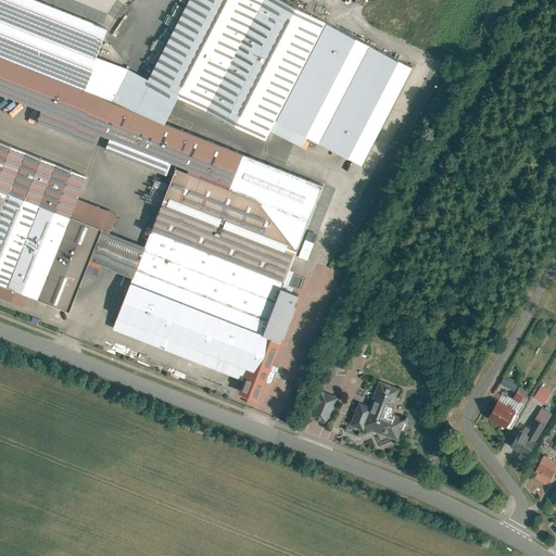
[(109,29),(35,0),(0,0),(0,93),(39,110),(35,121),(97,146),(101,135),(111,138),(105,150),(167,174),(172,163),(201,175),(200,177),(229,189),(243,153),(165,122),(113,101),(84,89),(98,55),(109,29)]
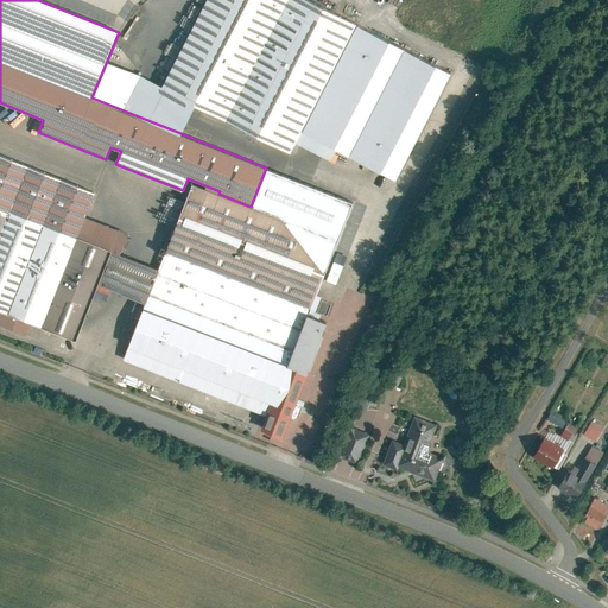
[(207,0),(163,86),(196,103),(291,152),(296,143),(302,131),(356,25),(309,0),(207,0)]
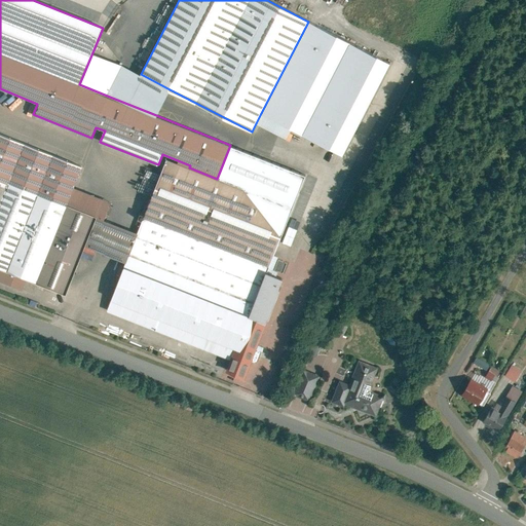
[(390,64),(308,22),(261,113),(292,128),(343,155),(390,64)]
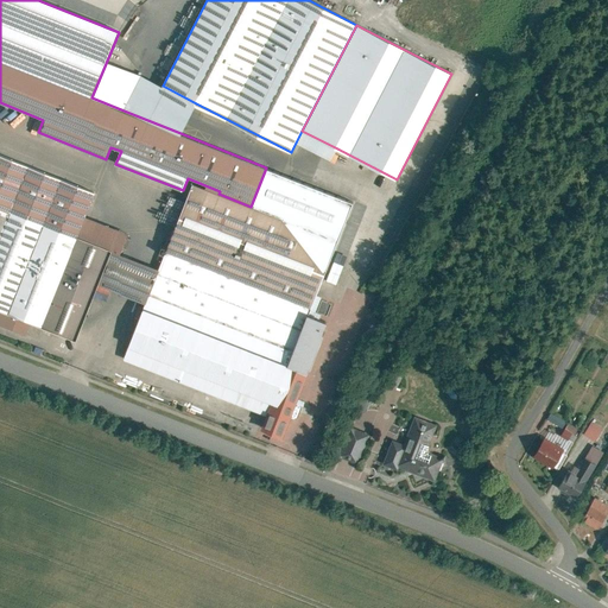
[(107,61),(92,97),(124,111),(141,75),(107,61)]
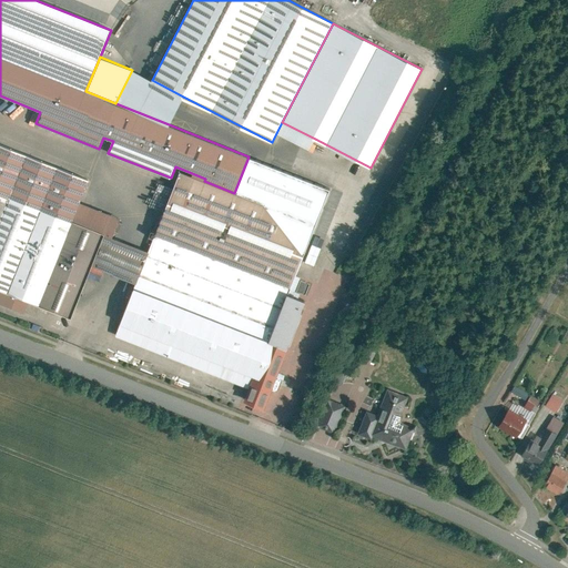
[(152,80),(132,70),(115,103),(169,124),(183,97),(152,80)]
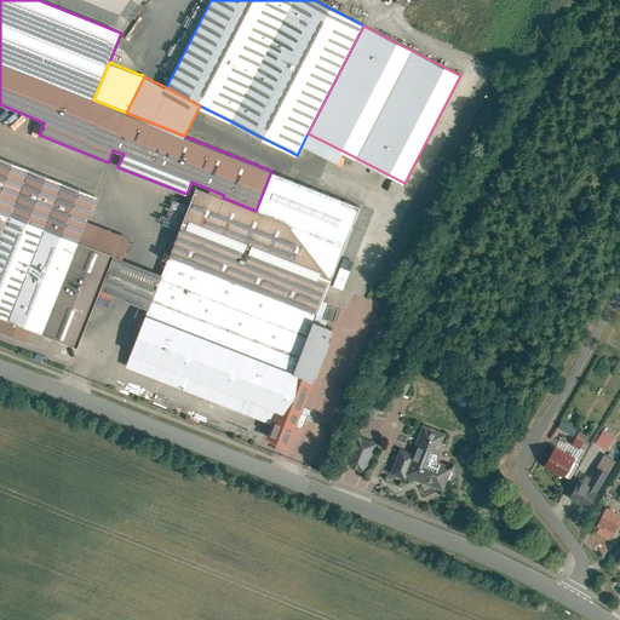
[(344,151),(308,133),(302,145),(337,165),(344,151)]
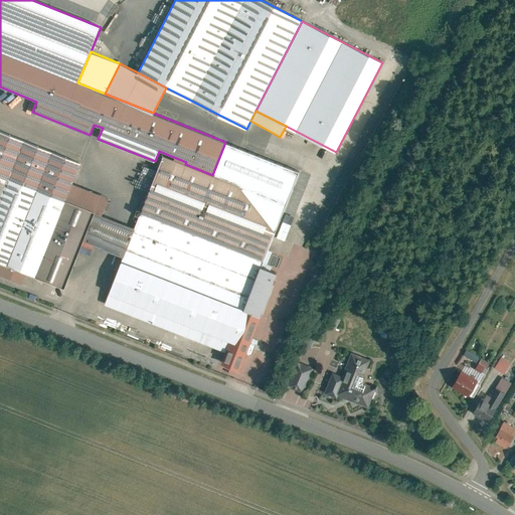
[(81,239),(93,212),(63,200),(70,183),(78,163),(0,131),(0,263),(25,273),(61,288),(81,239)]
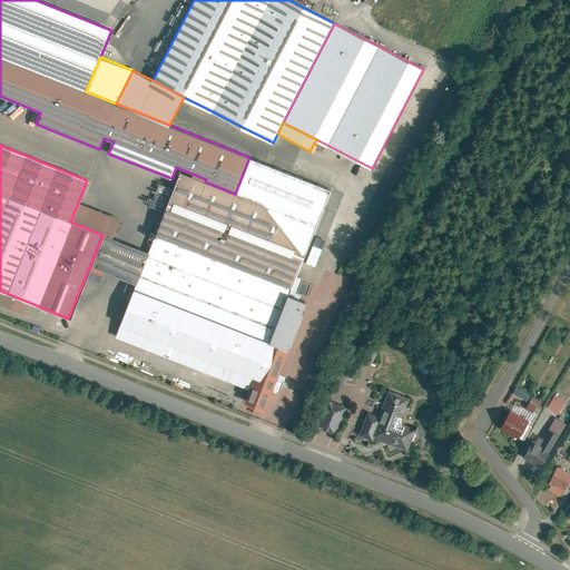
[(332,190),(249,157),(235,194),(205,182),(183,173),(157,234),(153,232),(150,238),(155,239),(149,254),(137,284),(116,336),(252,390),(271,342),(290,295),(332,190)]
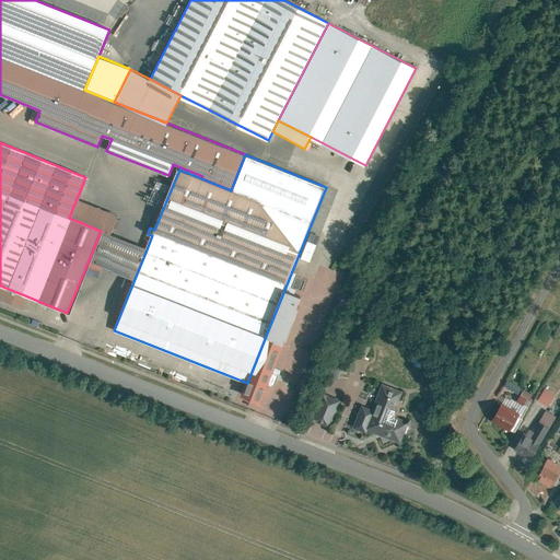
[(77,199),(69,218),(101,231),(111,234),(118,217),(77,199)]
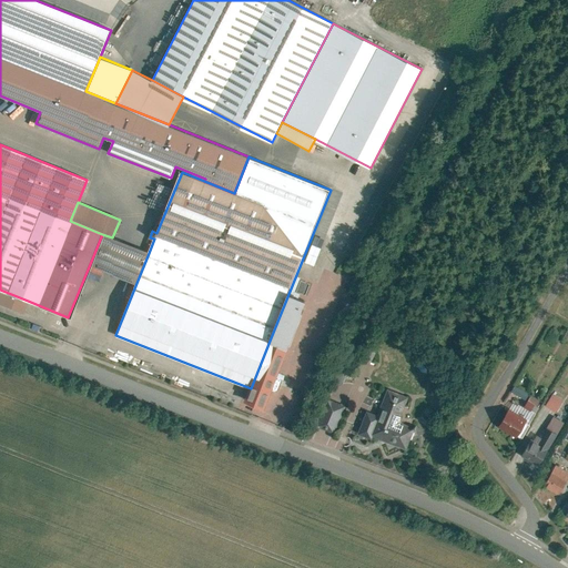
[(90,264),(137,283),(149,253),(112,237),(102,234),(90,264)]
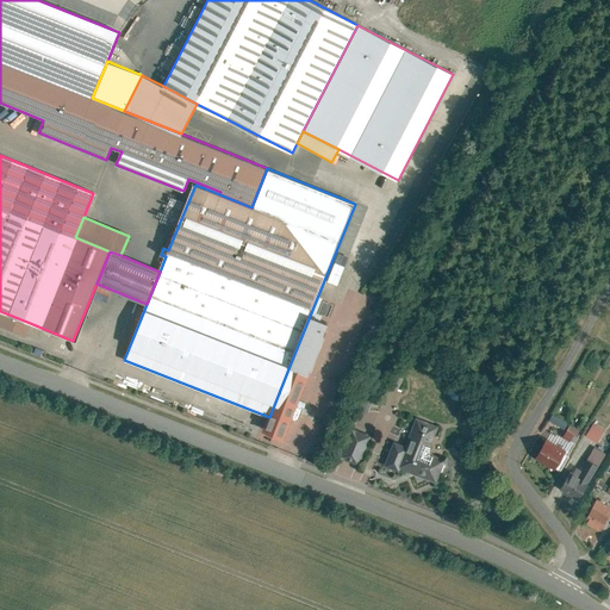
[(344,267),(335,263),(328,282),(337,286),(344,267)]
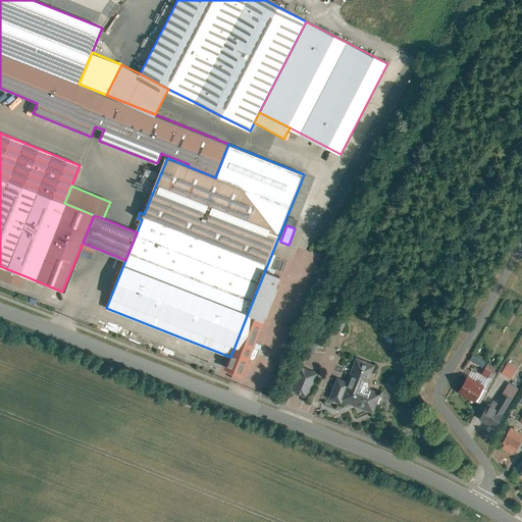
[(25,276),(0,266),(0,278),(20,288),(25,276)]
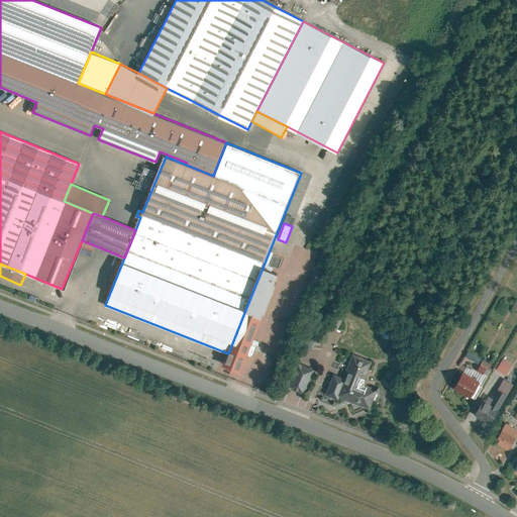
[(263,268),(245,310),(262,316),(263,313),(264,313),(276,284),(275,283),(278,274),(263,268)]
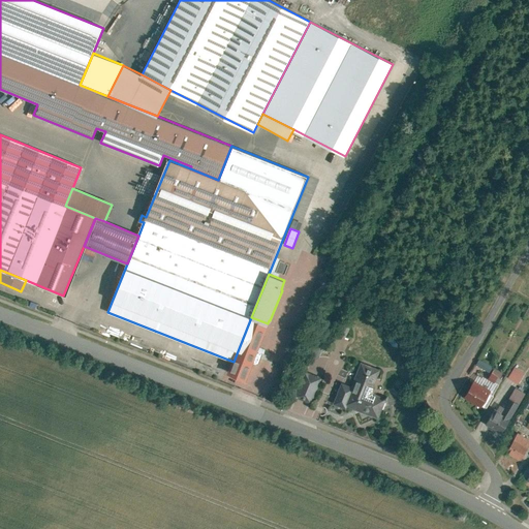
[(268,323),(251,317),(234,362),(229,373),(245,379),(251,363),(255,364),(260,351),(256,350),(268,323)]
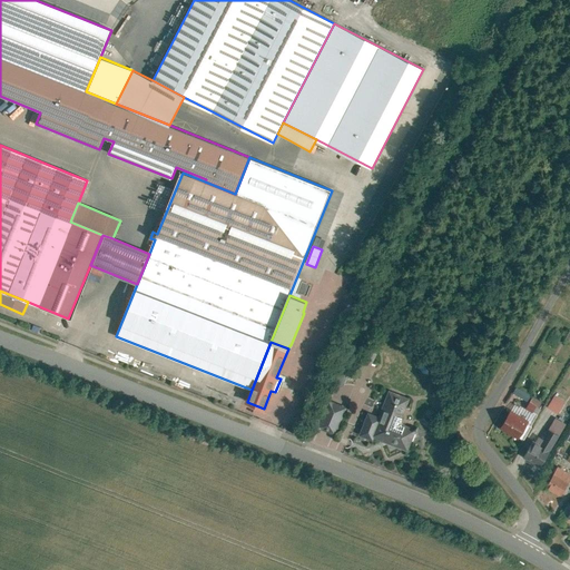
[(349,371),(340,367),(335,382),(343,385),(349,371)]
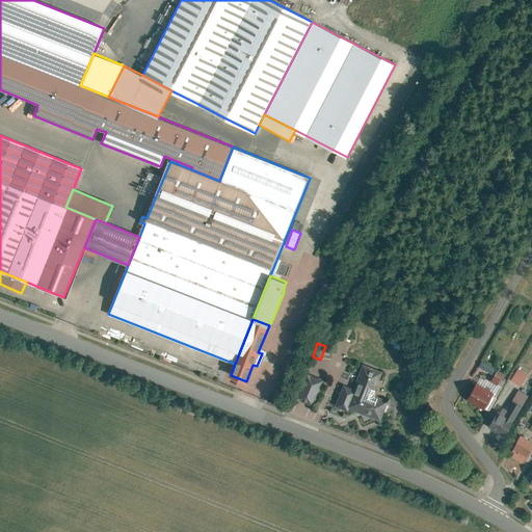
[(496,369),(482,361),(479,366),(493,374),(496,369)]
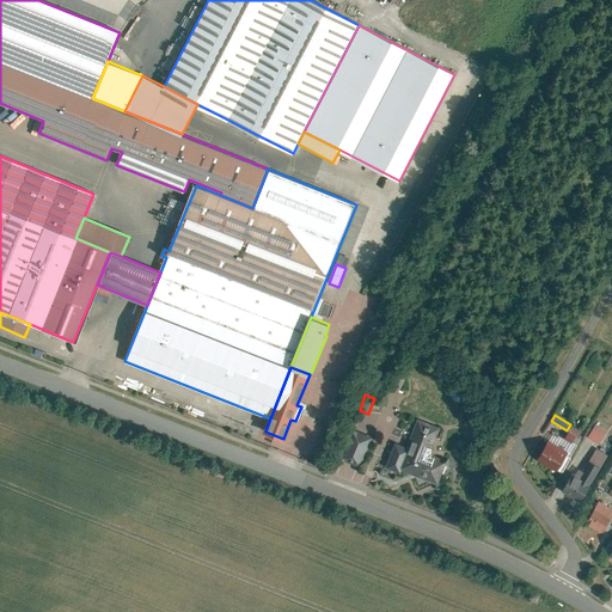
[(407,447),(399,469),(438,482),(446,460),(429,454),(439,427),(417,420),(407,447)]
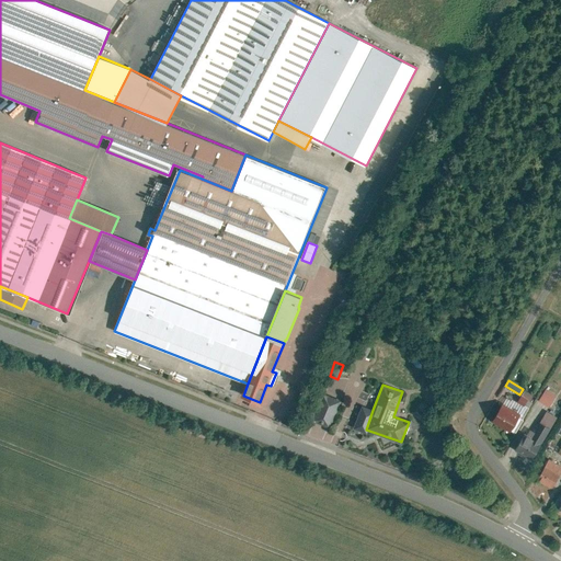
[(557,393),(547,388),(539,400),(549,407),(557,393)]
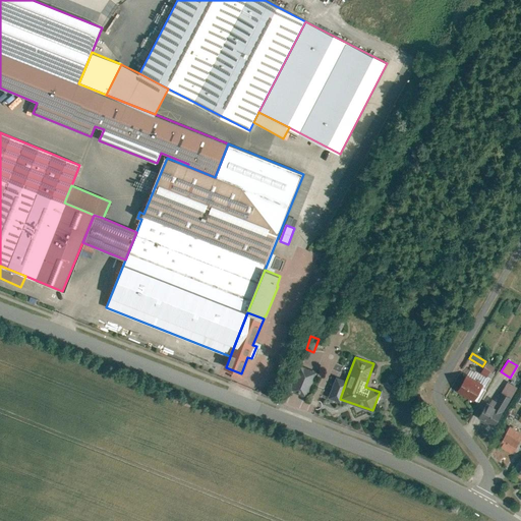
[(315,371),(299,365),(290,391),(306,396),(315,371)]
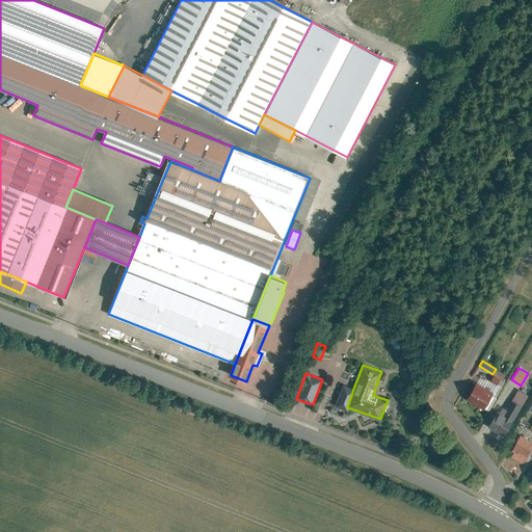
[(343,384),(335,405),(346,409),(347,407),(353,389),(343,384)]
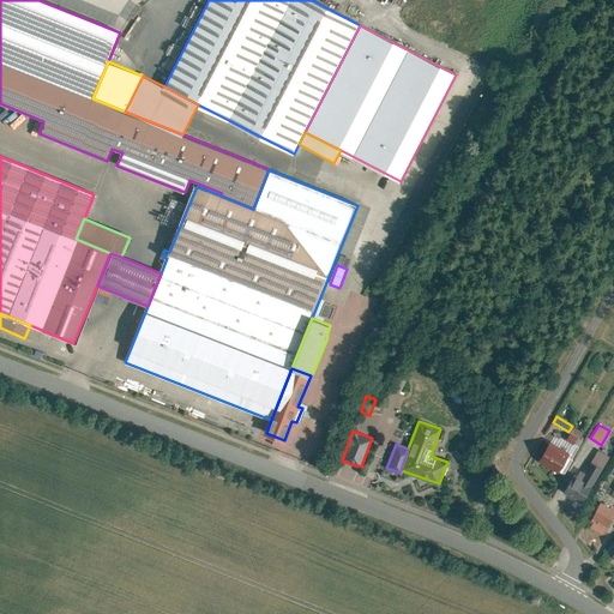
[(547,444),(537,461),(558,473),(567,456),(547,444)]
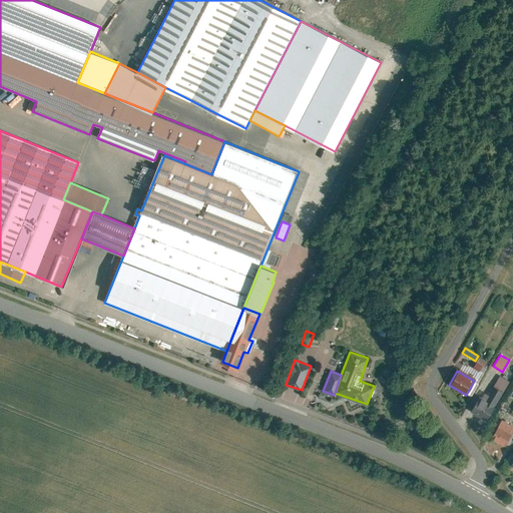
[(509,382),(499,376),(494,386),(503,391),(509,382)]
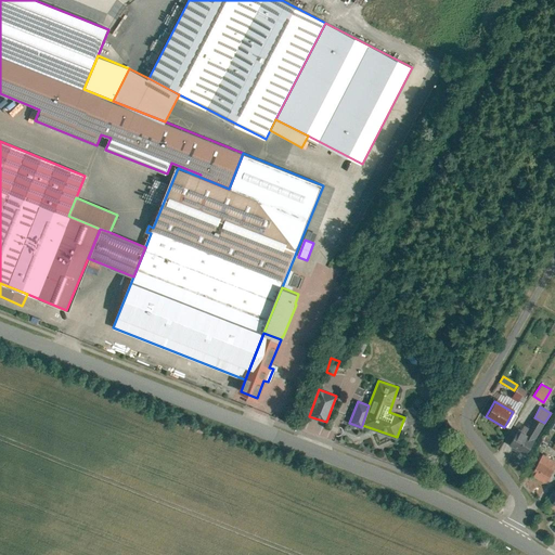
[(513,412),(504,427),(510,429),(518,414),(513,412)]
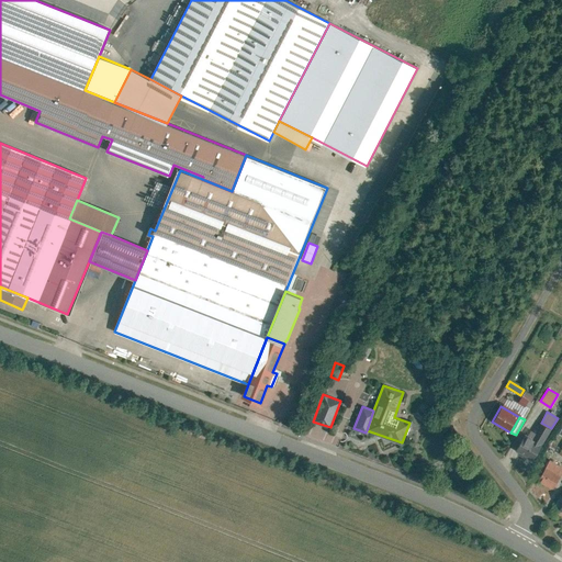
[(532,460),(551,428),(541,423),(532,437),(527,433),(516,450),(532,460)]
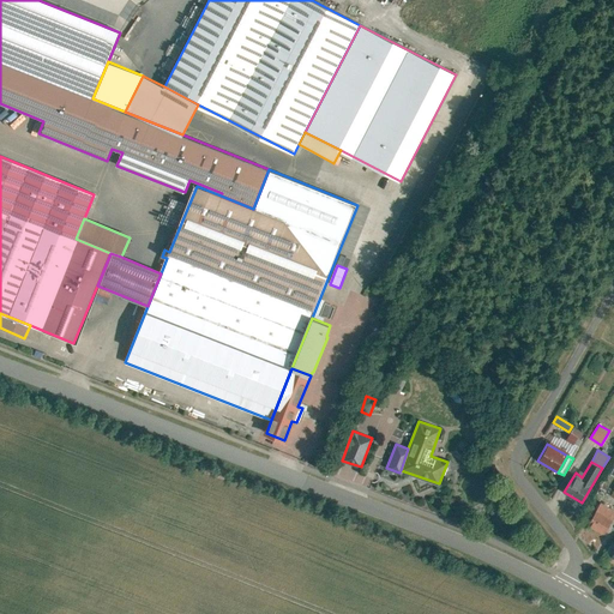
[(613,483),(605,479),(600,487),(608,492),(613,483)]
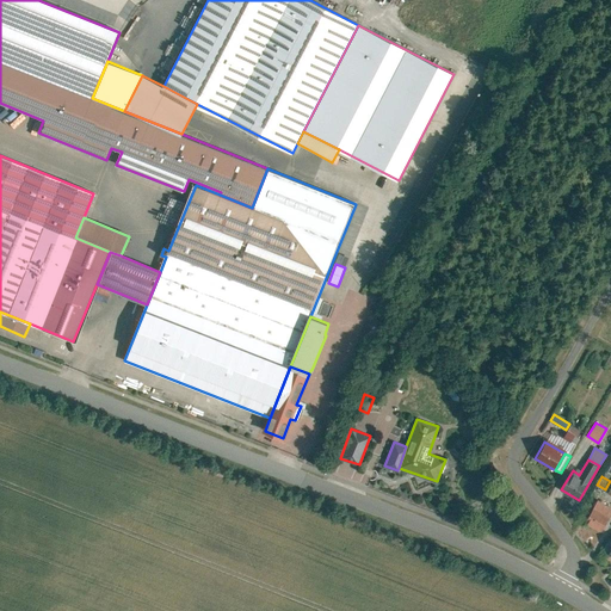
[(610,514),(610,507),(598,499),(585,522),(602,531),(610,514)]
